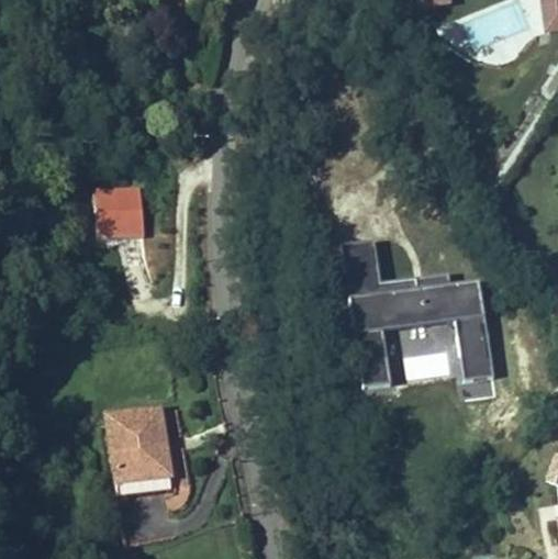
[(544,0),(549,31),(557,30),(557,0),(544,0)]
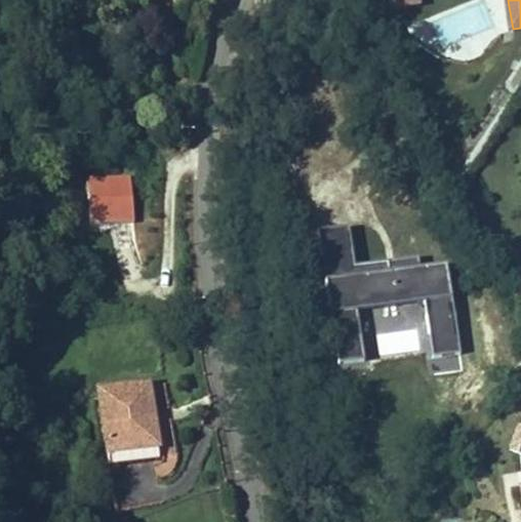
[(192,3),(192,14),(201,14),(201,3),(192,3)]
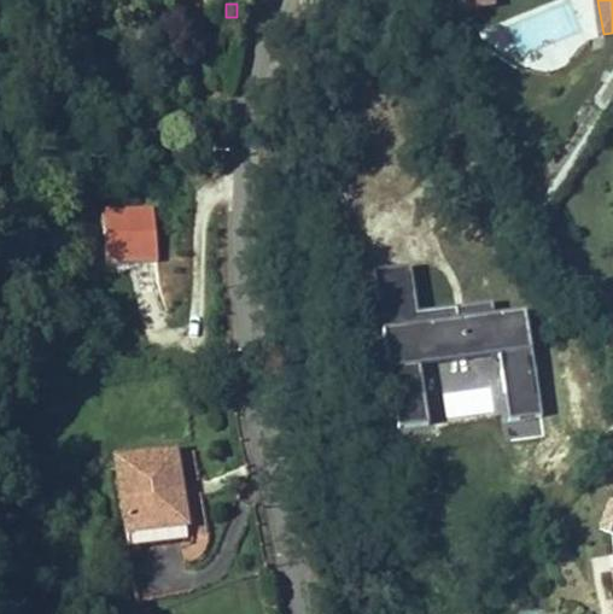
[(159,261),(152,204),(97,211),(103,268),(159,261)]
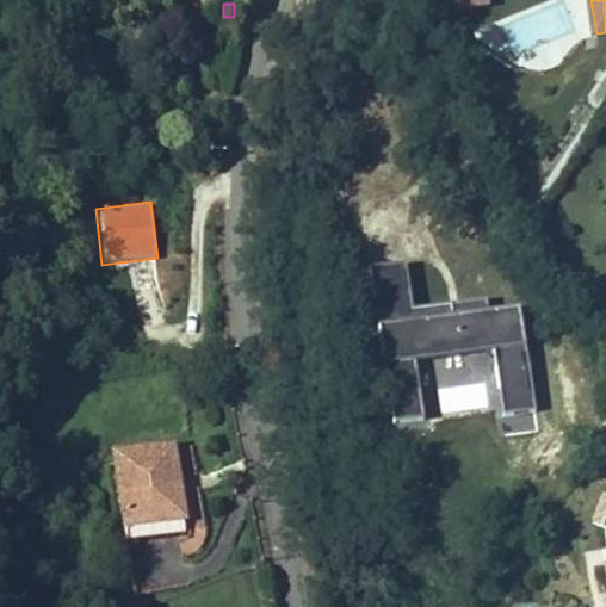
[(412,261),(369,268),(393,422),(424,417),(415,357),(500,344),(511,412),(537,407),(521,301),(495,305),(493,293),(418,304),(412,261)]
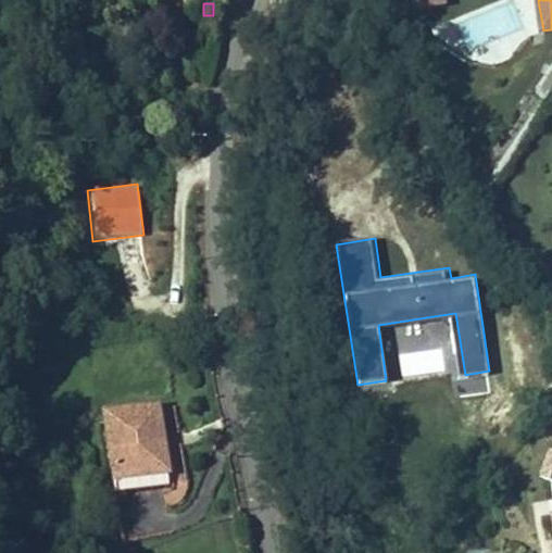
[(171,472),(162,407),(109,415),(118,479),(171,472)]
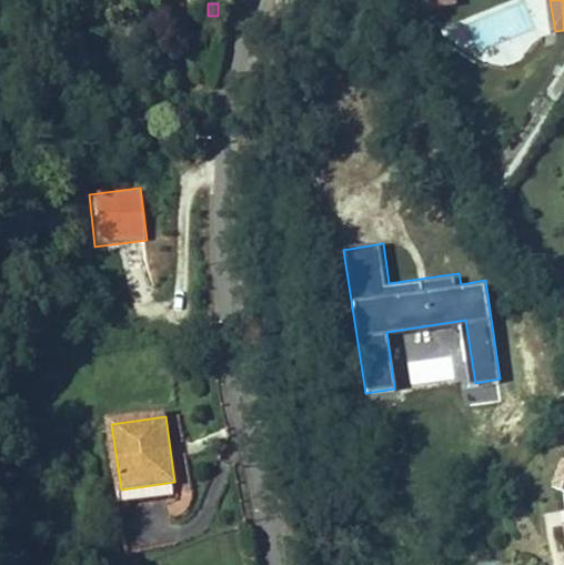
[(563,524),(561,525),(563,538),(563,456),(550,487),(563,493),(563,524)]
